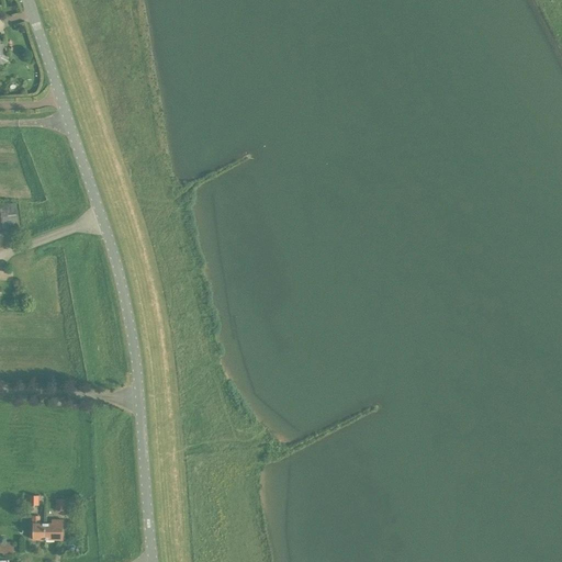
[(0,228),(19,227),(15,204),(1,205),(0,205),(0,228)]
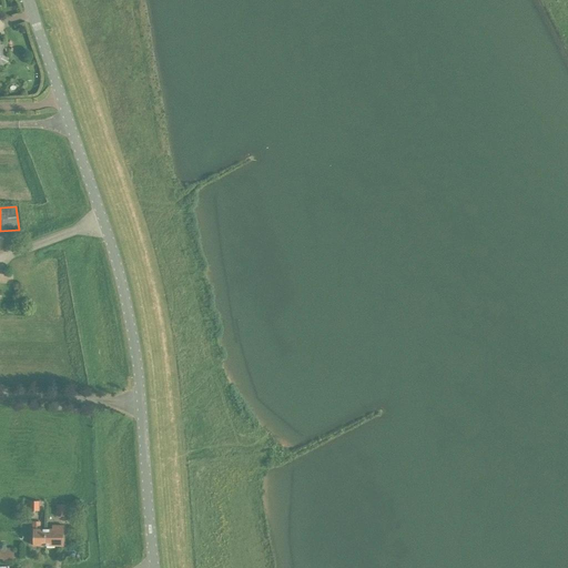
[(30,501),(30,510),(39,510),(39,501),(30,501)]
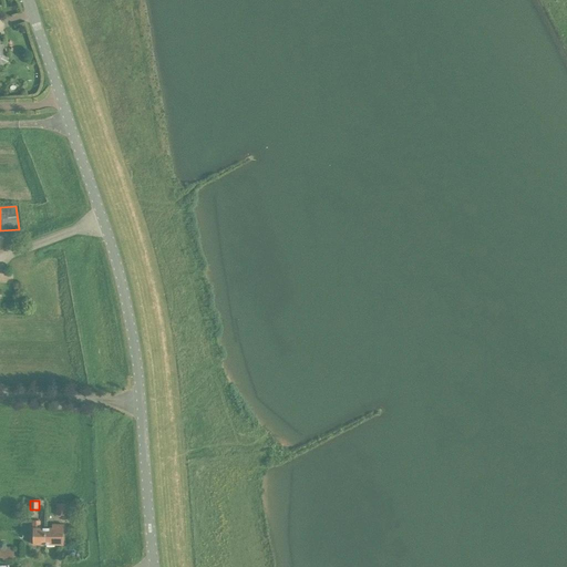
[(65,515),(66,504),(58,504),(58,515),(65,515)]
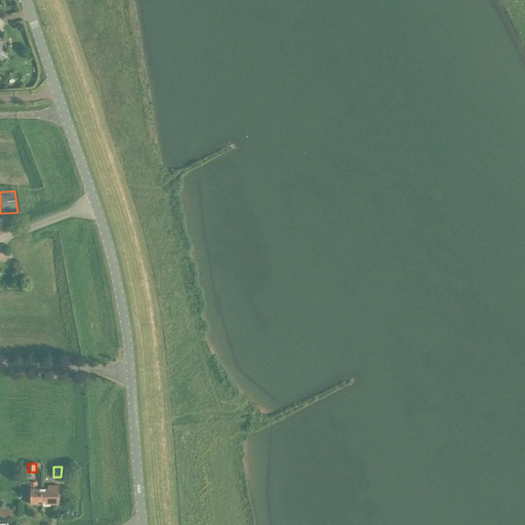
[(31,505),(42,505),(42,489),(37,489),(37,482),(30,482),(30,489),(31,489),(31,505)]
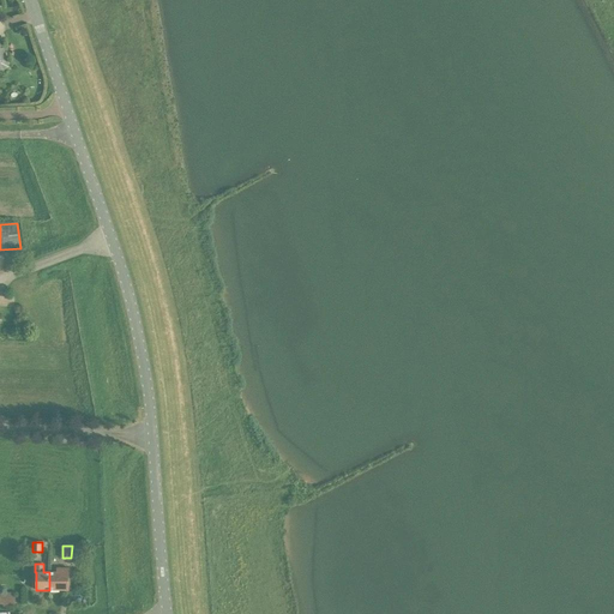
[(68,569),(56,569),(56,572),(49,572),(49,590),(68,590),(68,569)]
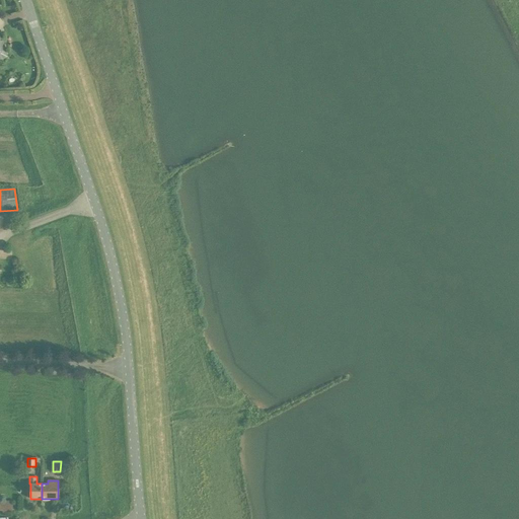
[(0,502),(0,510),(3,511),(3,513),(12,512),(12,503),(0,502)]
